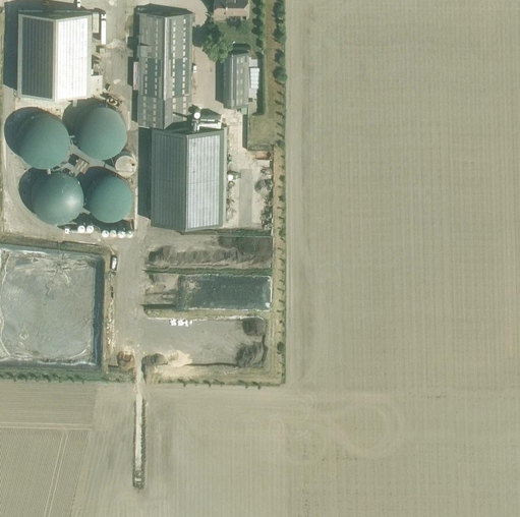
[(237,17),(246,17),(246,0),(214,0),(214,17),(226,17),(226,14),(237,15),(237,17)]
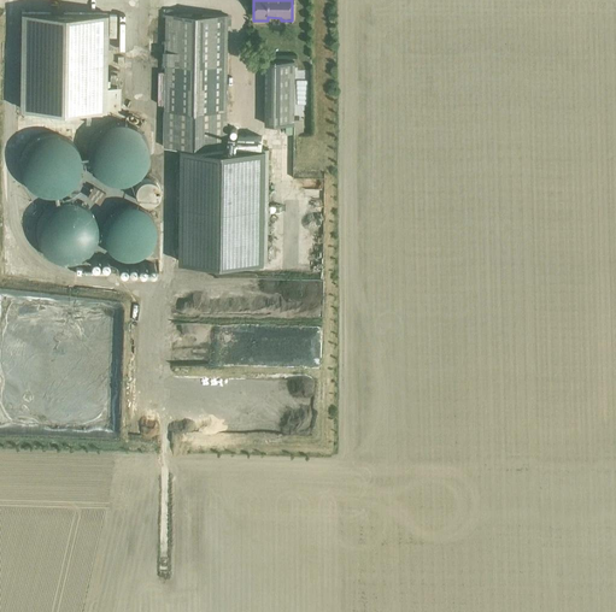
[(109,115),(109,90),(110,18),(25,17),(24,113),(109,115)]
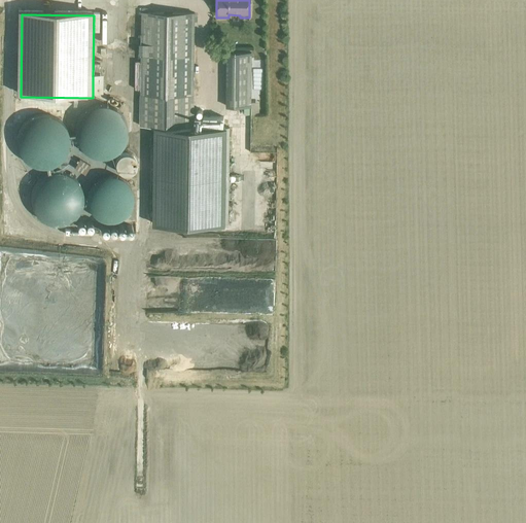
[(141,16),(140,98),(139,130),(144,130),(153,131),(193,131),(194,18),(141,16)]
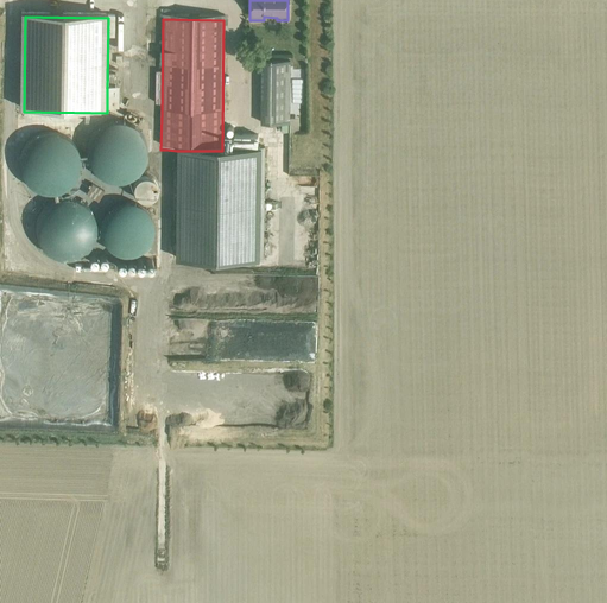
[(290,65),(261,65),(260,137),(289,137),(290,65)]
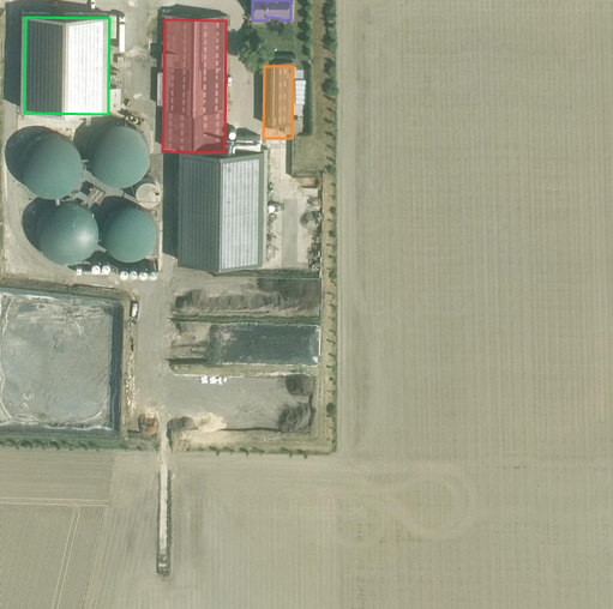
[(148,160),(148,157),(148,155),(148,154),(148,151),(148,150),(146,148),(146,145),(145,143),(144,142),(143,140),(142,138),(139,136),(138,133),(136,132),(134,131),(132,130),(130,128),(127,127),(124,127),(120,126),(118,126),(114,126),(112,126),(110,127),(108,127),(104,128),(102,130),(100,131),(97,133),(95,136),(92,138),(91,139),(90,143),(89,145),(88,146),(88,148),(86,150),(86,151),(86,154),(86,155),(86,157),(86,158),(86,160),(86,161),(86,163),(88,166),(88,168),(89,169),(89,172),(90,173),(91,174),(92,175),(94,178),(95,179),(96,180),(97,181),(100,182),(102,185),(106,186),(108,187),(112,187),(114,188),(118,188),(120,188),(124,187),(127,187),(128,186),(131,185),(134,184),(137,181),(139,179),(142,176),(143,174),(145,172),(146,169),(146,166),(148,163),(148,162),(148,160)]
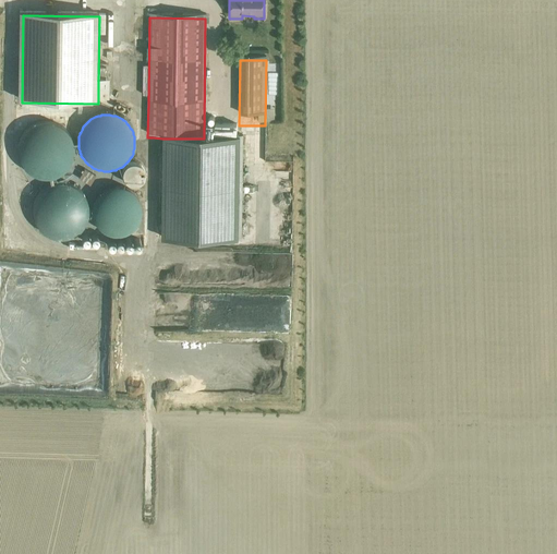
[(72,155),(73,153),(73,152),(72,151),(72,148),(72,147),(72,145),(71,144),(71,143),(70,141),(70,140),(68,137),(67,136),(65,134),(64,133),(62,131),(60,130),(58,129),(55,127),(53,127),(50,125),(48,125),(45,125),(43,125),(41,125),(39,125),(38,125),(36,127),(34,127),(32,128),(29,130),(27,131),(26,132),(25,133),(23,135),(21,137),(20,140),(19,142),(17,144),(17,147),(16,149),(16,152),(16,153),(16,154),(16,156),(16,158),(17,159),(17,160),(19,163),(19,164),(20,166),(21,168),(22,169),(23,170),(23,171),(25,173),(27,175),(29,177),(32,178),(34,179),(37,180),(39,181),(43,181),(45,181),(48,181),(50,181),(52,180),(55,179),(58,178),(59,178),(60,177),(61,176),(63,175),(64,172),(67,171),(68,168),(70,166),(71,164),(71,161),(72,159),(72,158),(72,156),(72,155)]
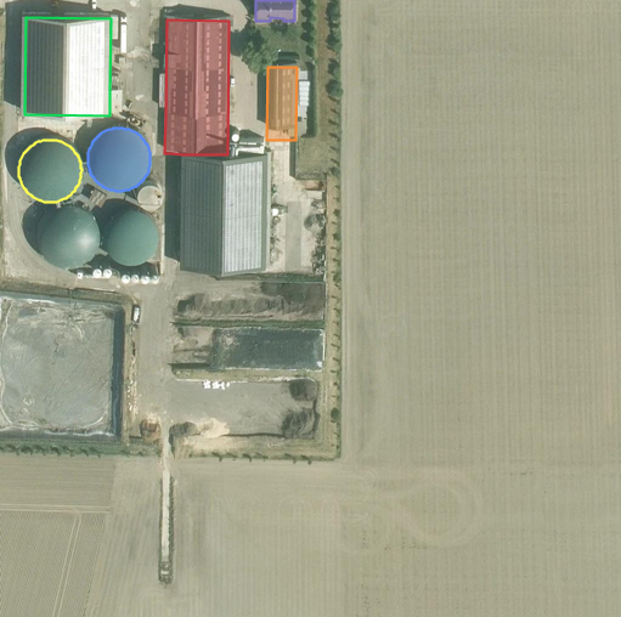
[(266,154),(227,154),(181,154),(180,269),(265,270),(266,185),(266,154)]
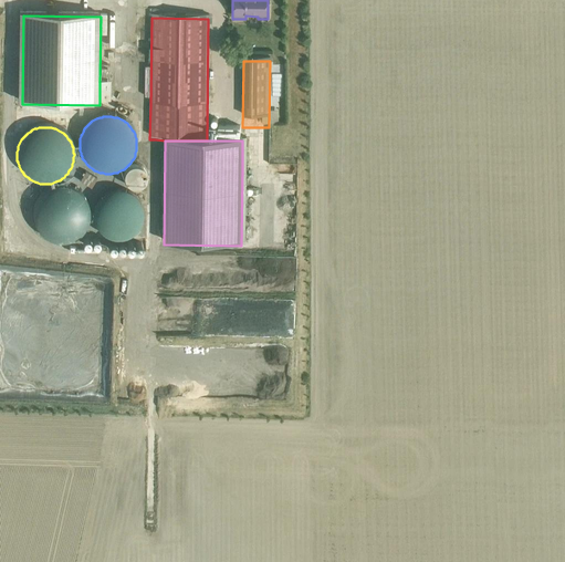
[(132,169),(129,170),(127,172),(126,173),(125,175),(124,177),(124,178),(124,180),(124,183),(124,185),(125,187),(126,188),(128,189),(131,190),(132,191),(134,191),(136,191),(138,191),(140,190),(142,189),(144,188),(145,186),(146,184),(146,181),(146,180),(146,178),(145,176),(144,174),(143,173),(142,170),(139,169),(137,169),(135,169),(134,169),(132,169)]
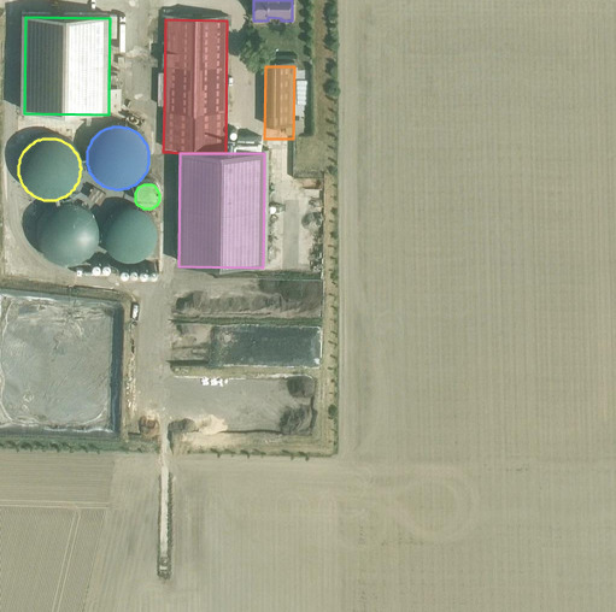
[(88,199),(99,205),(105,194),(94,188),(88,199)]
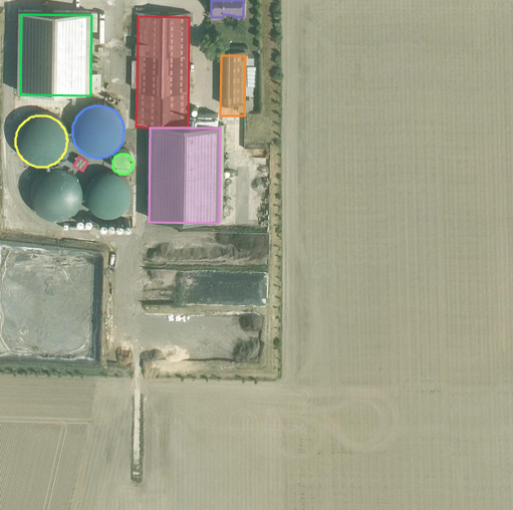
[(270,169),(270,160),(255,161),(256,170),(270,169)]
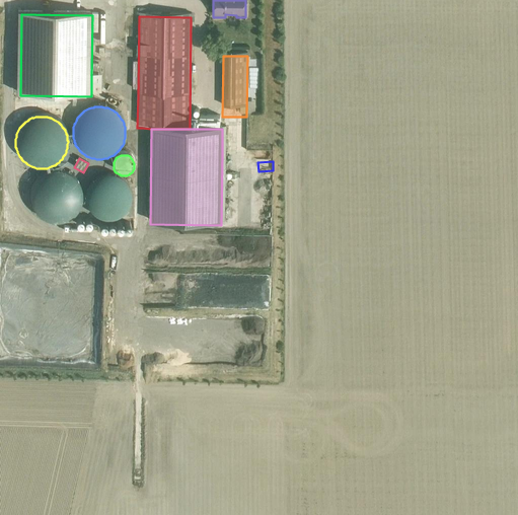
[(81,201),(81,199),(81,197),(81,196),(81,194),(80,192),(79,190),(79,188),(78,187),(77,185),(76,182),(74,180),(72,179),(71,178),(70,177),(68,175),(66,174),(63,174),(61,173),(58,173),(56,172),(53,173),(51,173),(48,174),(47,174),(46,174),(43,176),(41,177),(39,178),(38,180),(35,181),(34,182),(33,184),(33,186),(32,188),(31,189),(30,191),(30,193),(29,194),(29,196),(29,197),(29,199),(29,201),(29,203),(29,204),(30,205),(30,207),(31,209),(32,211),(33,213),(34,215),(37,217),(39,219),(40,220),(42,221),(43,222),(46,223),(48,224),(51,224),(53,225),(56,225),(58,225),(61,224),(63,224),(66,223),(68,222),(70,221),(72,219),(74,217),(75,216),(76,215),(77,213),(78,211),(79,210),(79,209),(80,207),(81,205),(81,204),(81,203),(81,201)]
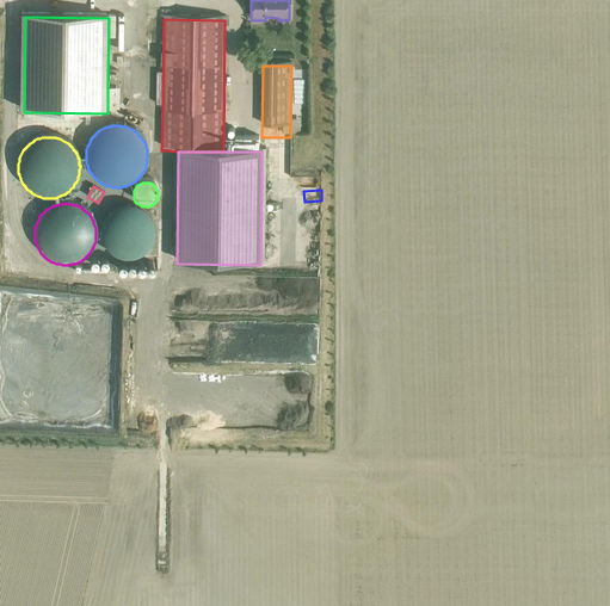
[(153,230),(152,228),(152,226),(151,223),(149,221),(148,218),(146,216),(145,215),(142,212),(140,211),(137,210),(135,209),(133,208),(130,208),(128,208),(125,208),(122,208),(119,208),(117,209),(115,210),(112,211),(110,212),(108,214),(106,216),(104,218),(103,220),(102,222),(100,224),(99,227),(99,230),(99,233),(99,235),(99,237),(99,240),(100,243),(102,246),(103,248),(104,249),(105,252),(108,254),(110,255),(111,258),(114,259),(116,259),(119,260),(122,261),(124,261),(127,261),(129,261),(131,260),(135,260),(137,259),(140,258),(142,257),(143,254),(146,253),(147,251),(149,248),(151,246),(151,243),(152,241),(153,239),(153,236),(153,234),(153,230)]
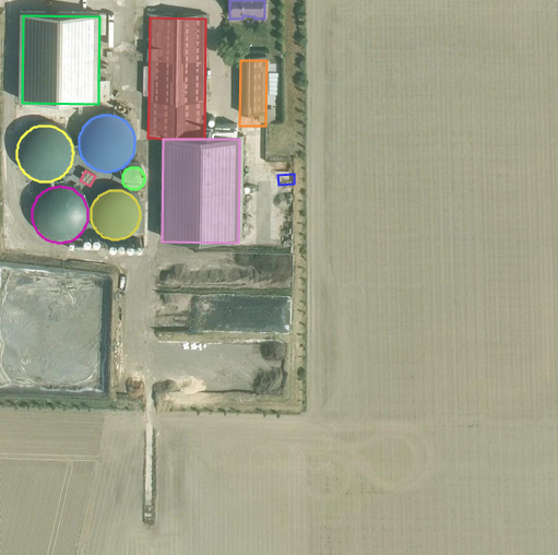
[(223,307),(223,303),(218,303),(216,327),(226,328),(228,308),(223,307)]
